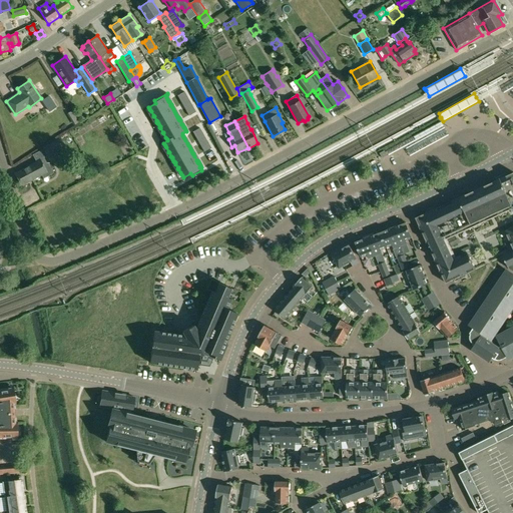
[(222,153),(224,152),(209,124),(206,125),(222,153)]
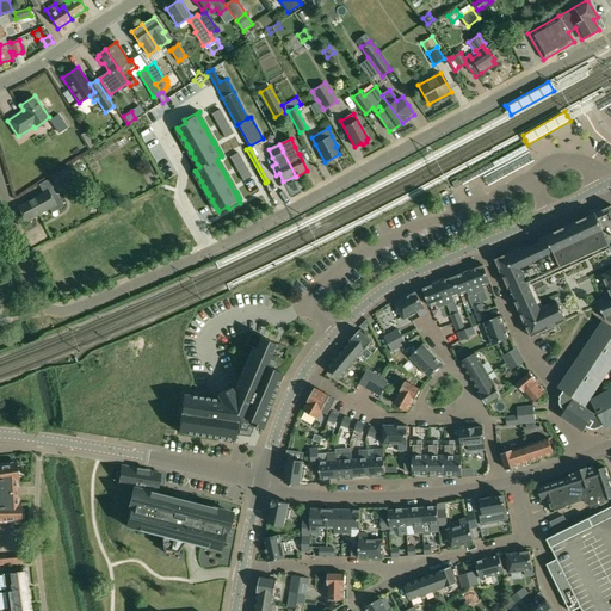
[(493,186),(538,164),(532,152),(499,167),(501,173),(489,179),(493,186)]
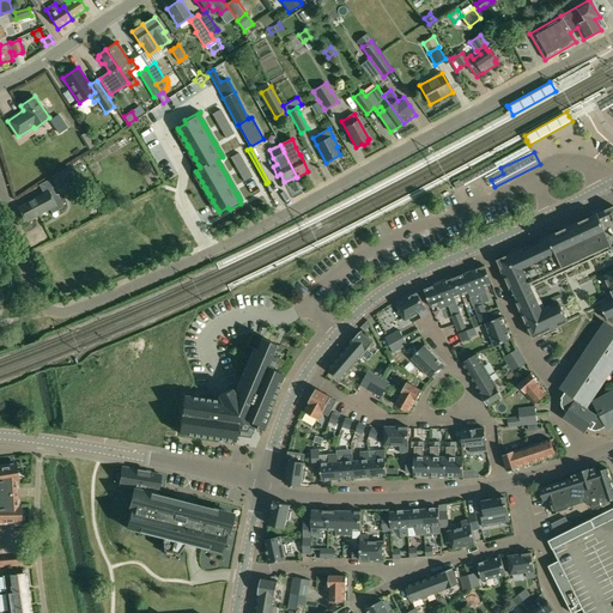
[(67,168),(52,177),(52,178),(56,186),(73,176),(67,168)]
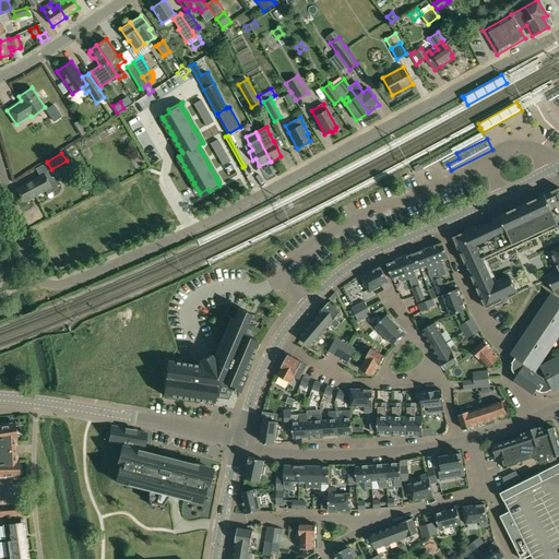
[(149,189),(162,182),(156,173),(144,179),(149,189)]
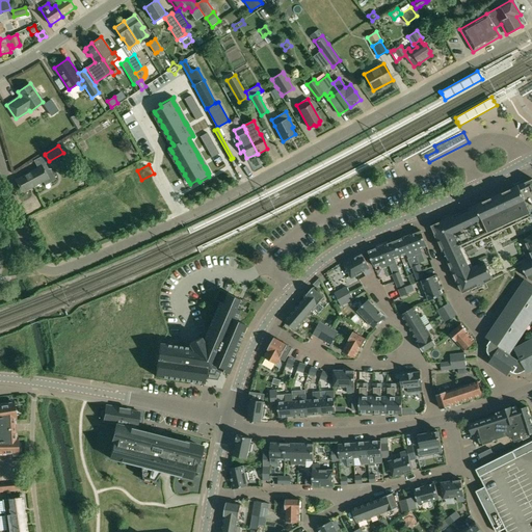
[(34,169),(16,179),(23,192),(42,183),(44,182),(49,179),(42,165),(37,167),(34,169)]
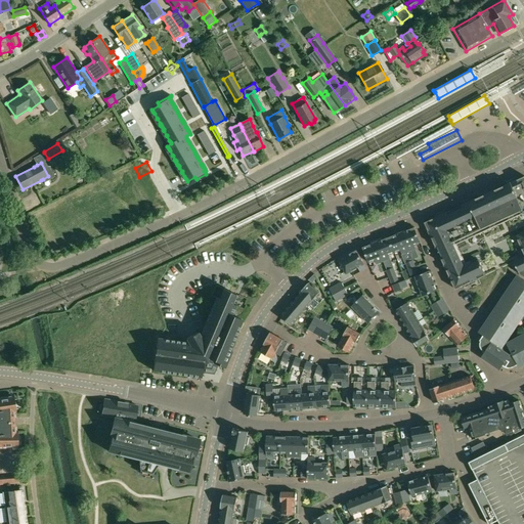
[(436,217),(425,222),(425,224),(455,290),(464,286),(465,289),(473,285),(474,287),(473,287),(473,288),(481,284),(479,278),(495,270),(501,268),(508,265),(515,262),(520,274),(521,274),(523,276),(523,176),(517,180),(516,177),(506,182),(507,184),(472,201),(471,199),(462,203),(463,205),(446,213),(445,210),(435,215),(436,217)]
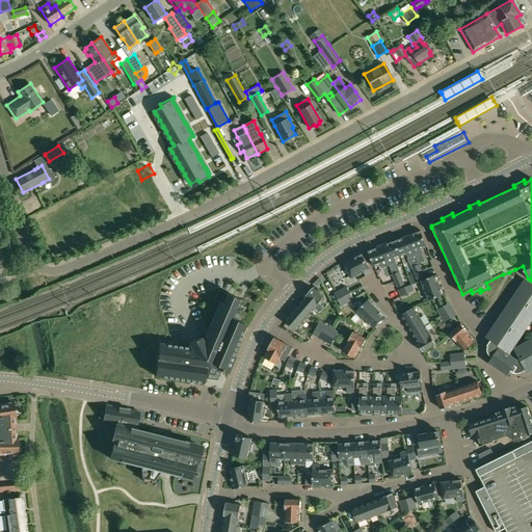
[(421,231),(407,236),(416,255),(422,253),(421,248),(427,246),(422,232),(421,231)]
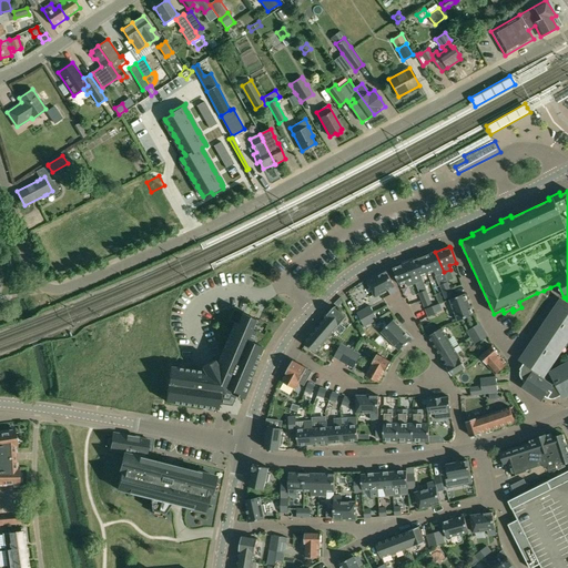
[(435,252),(422,257),(428,274),(435,271),(436,275),(444,272),(435,252)]
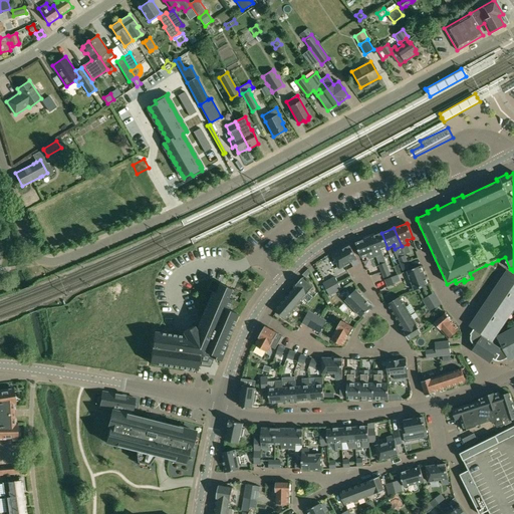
[(381,233),(368,238),(376,256),(382,254),(381,250),(388,248),(381,233)]
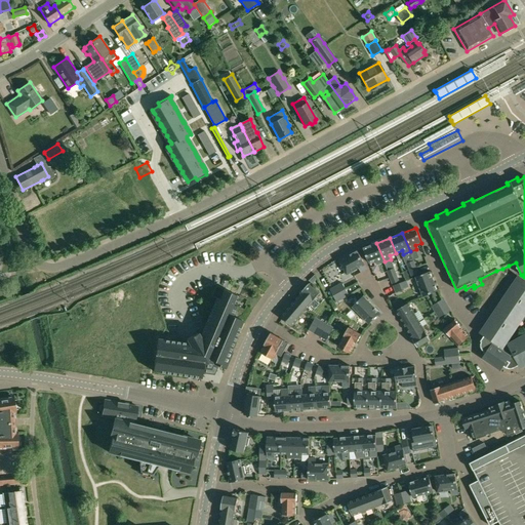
[(376,243),(363,248),(369,264),(376,260),(377,265),(385,261),(376,243)]
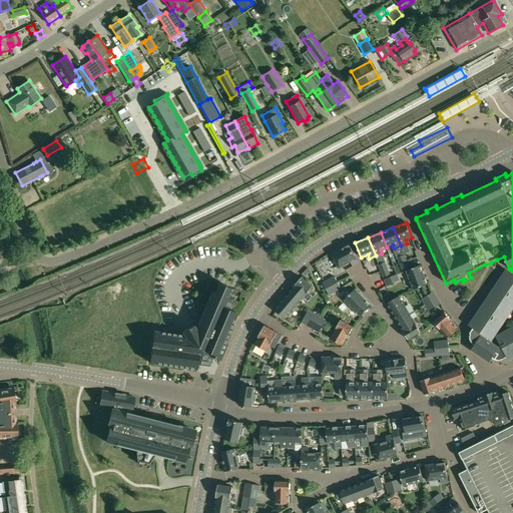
[(350,244),(332,254),(340,269),(351,262),(353,267),(359,263),(350,244)]
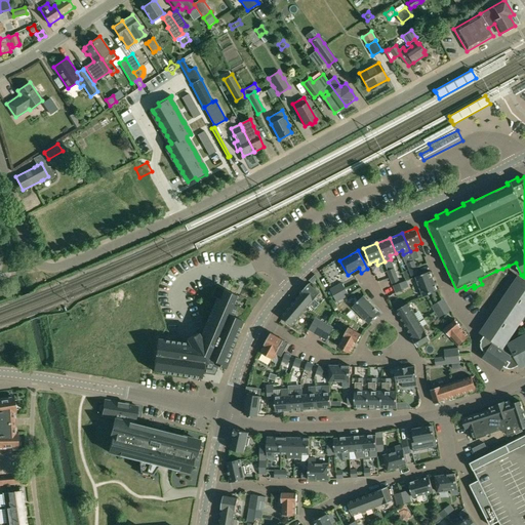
[(413,261),(407,264),(409,270),(415,268),(413,261)]
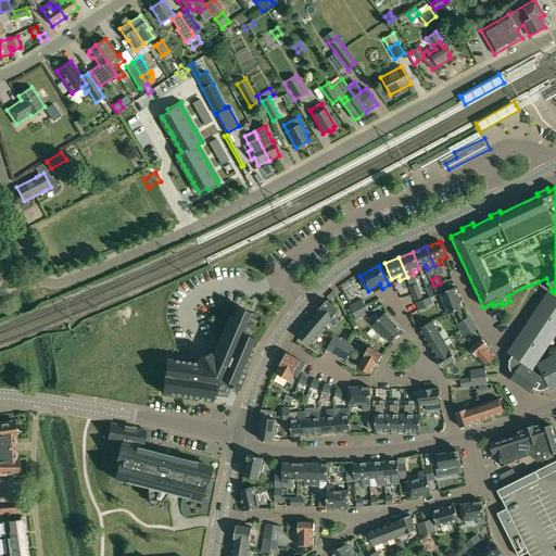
[(440,283),(433,286),(437,292),(443,290),(440,283)]
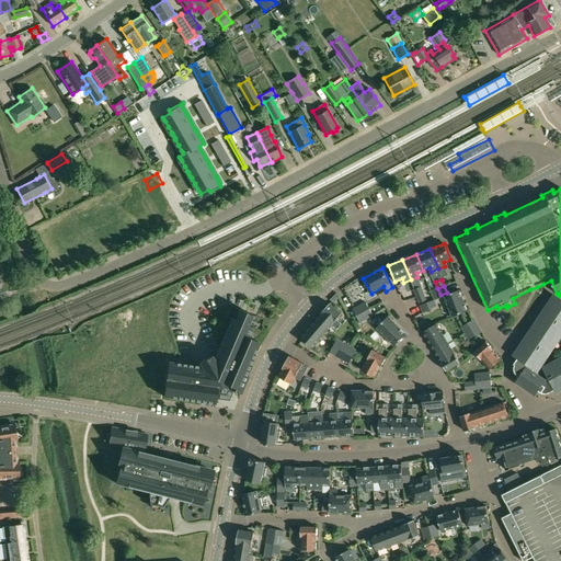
[(421,287),(414,289),(416,296),(423,294),(421,287)]
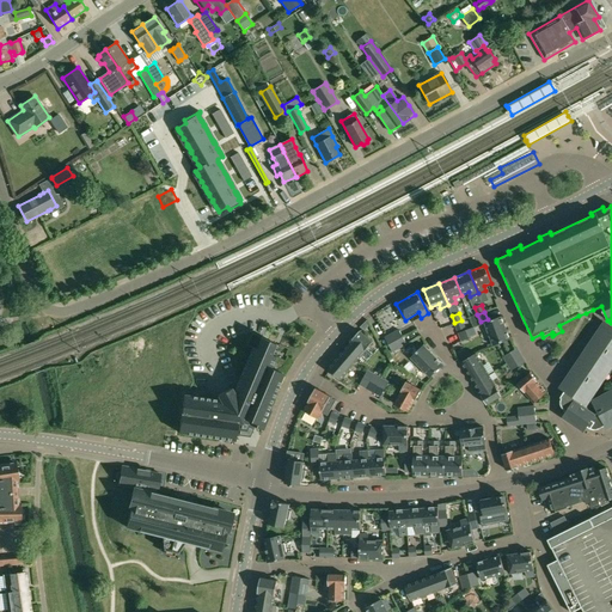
[(391,330),(402,328),(399,317),(390,319),(391,330)]
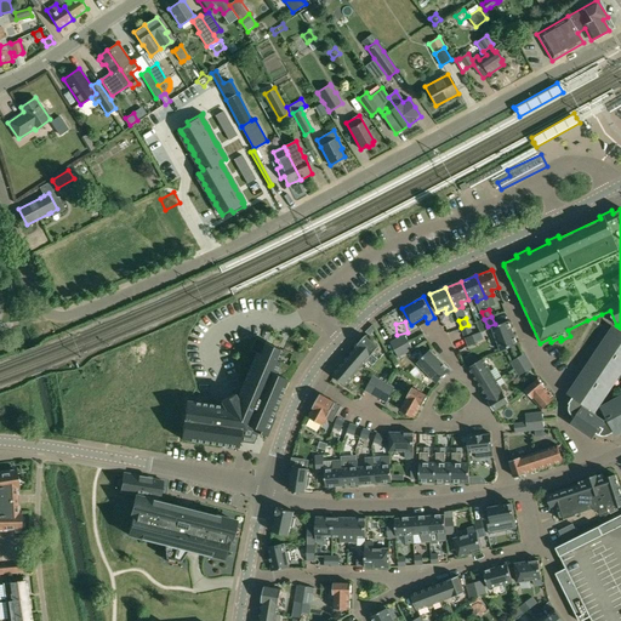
[(508,322),(493,328),(501,351),(518,345),(508,322)]
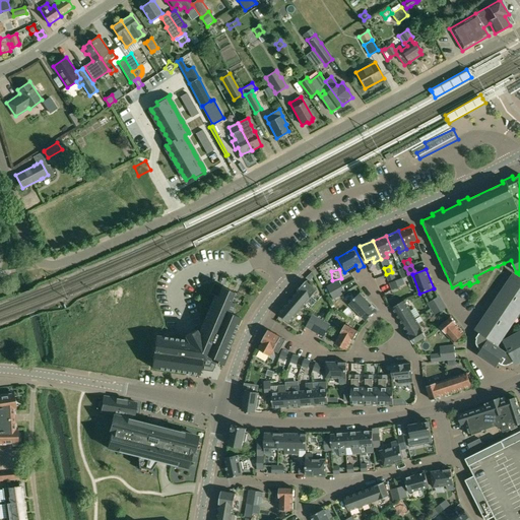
[(392,272),(386,274),(389,281),(395,278),(392,272)]
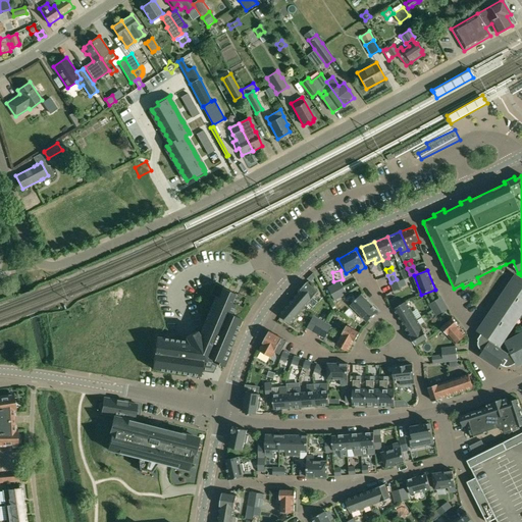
[(482,333),(478,340),(479,340),(479,341),(478,341),(478,342),(478,343),(478,344),(478,345),(478,346),(479,347),(479,348),(480,348),(480,349),(481,349),(481,350),(481,351),(483,352),(480,356),(486,360),(485,361),(491,365),(491,364),(498,367),(501,364),(504,366),(506,363),(511,366),(517,363),(518,365),(521,362),(521,336),(507,346),(510,350),(505,352),(496,347),(521,307),(521,278),(517,276),(516,275),(511,282),(513,284),(509,291),(507,289),(507,290),(502,297),(504,298),(500,304),(498,303),(498,304),(500,305),(494,311),(492,310),(487,317),(487,318),(489,319),(485,325),(483,323),(483,324),(478,331),(482,333)]
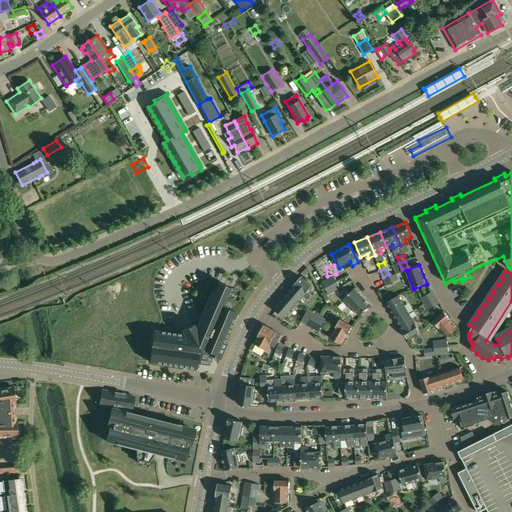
[(396,274),(383,279),(386,285),(398,280),(396,274)]
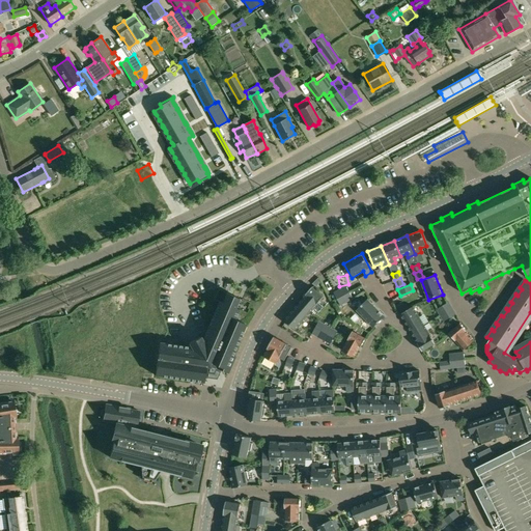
[(346,286),(334,292),(337,299),(350,292),(346,286)]
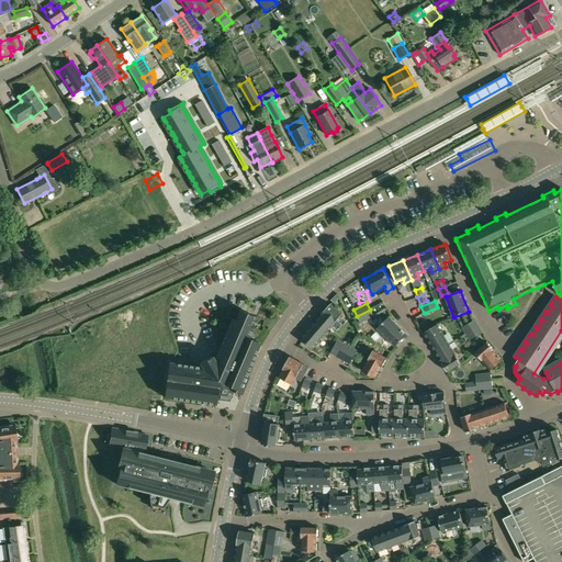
[(324,313),(316,322),(327,332),(332,327),(337,332),(343,325),(337,321),(343,314),(330,304),(324,312),(324,313)]
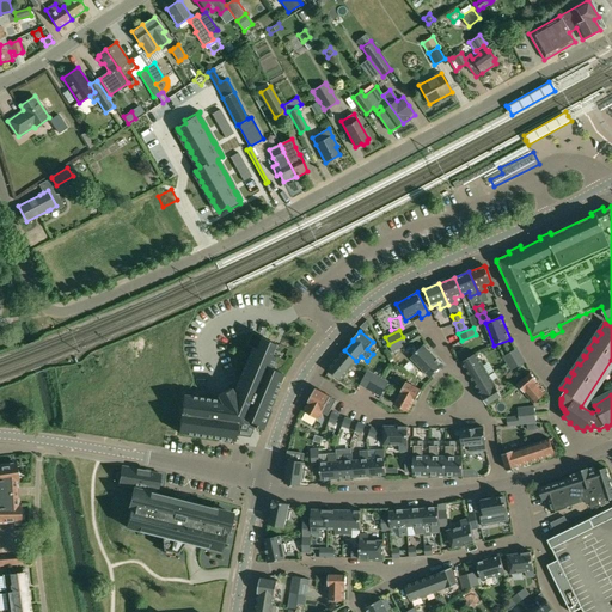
[(403,337),(389,344),(392,352),(407,344),(403,337)]
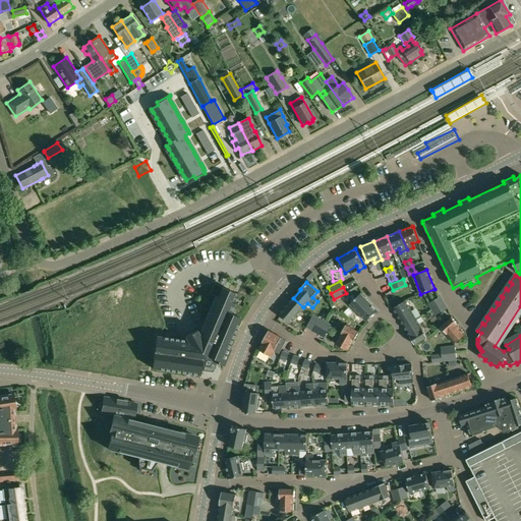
[(157,336),(153,368),(200,375),(201,365),(211,360),(224,366),(231,349),(229,348),(241,319),(231,313),(235,303),(231,302),(234,293),(223,288),(219,297),(216,295),(199,334),(194,332),(185,337),(187,341),(157,336)]
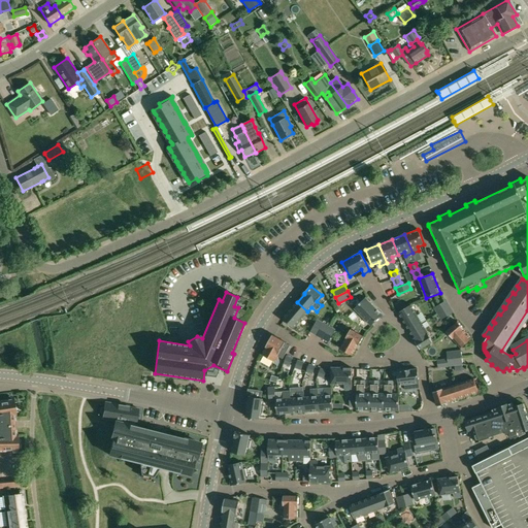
[(365,298),(355,308),(371,326),(382,315),(365,298)]
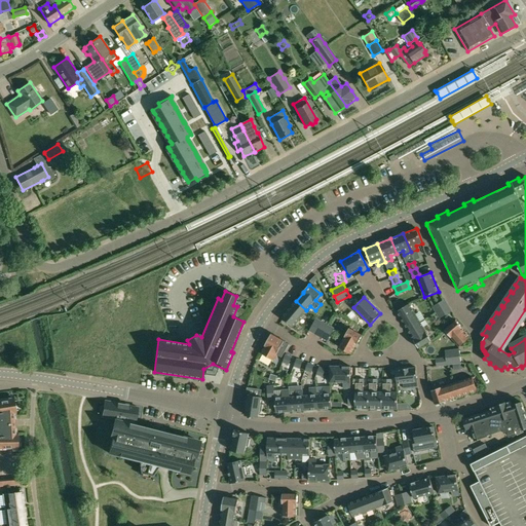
[(445,300),(433,306),(436,312),(448,305),(445,300)]
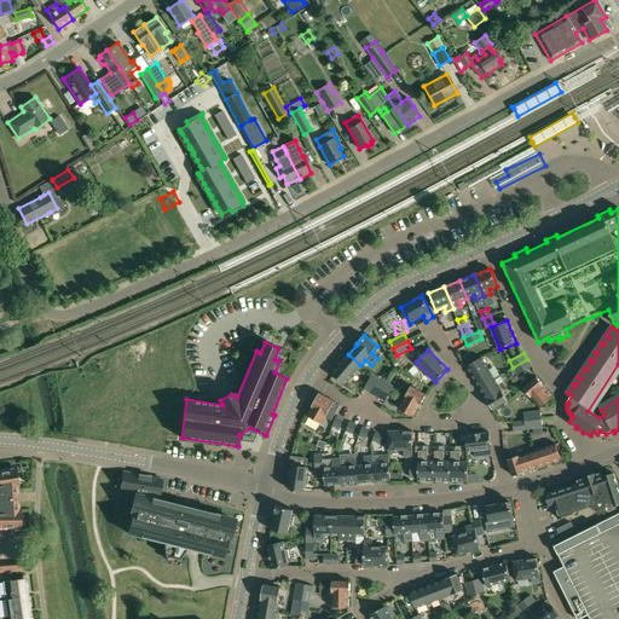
[(348,354),(331,374),(333,375),(345,385),(360,365),(348,354)]
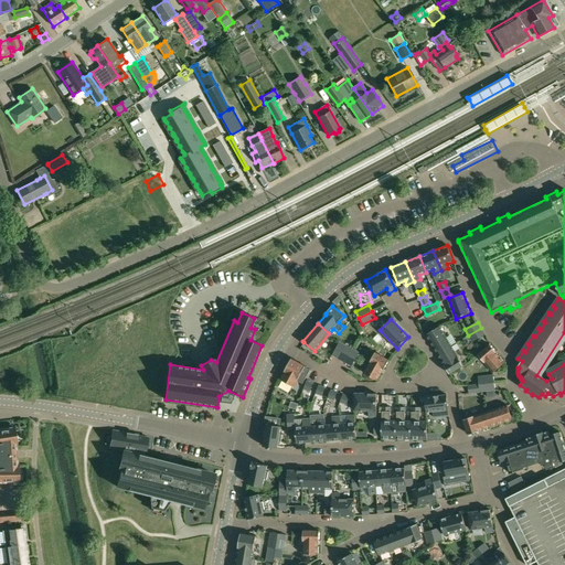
[(439,327),(426,334),(438,354),(451,347),(439,327)]
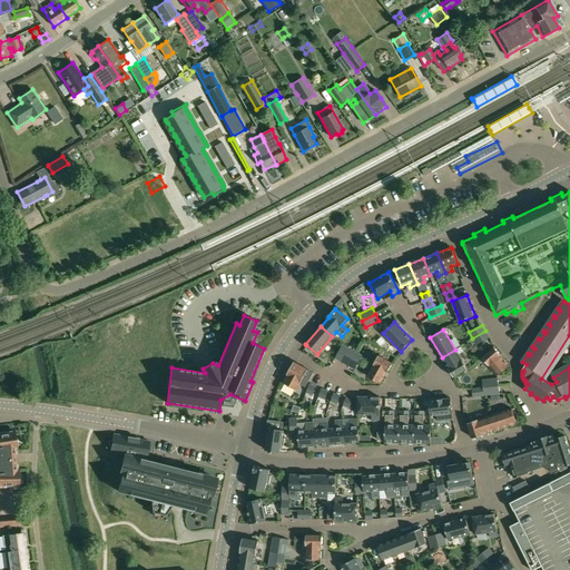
[(485,331),(472,338),(477,345),(489,337),(485,331)]
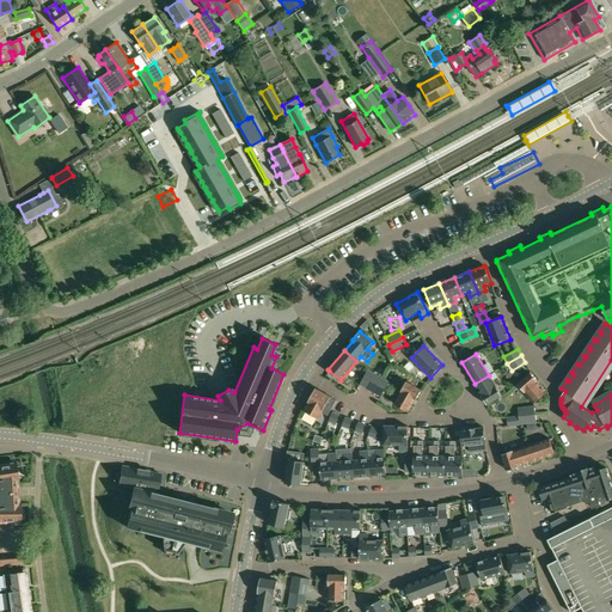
[(368,371),(360,385),(367,389),(374,374),(368,371)]
